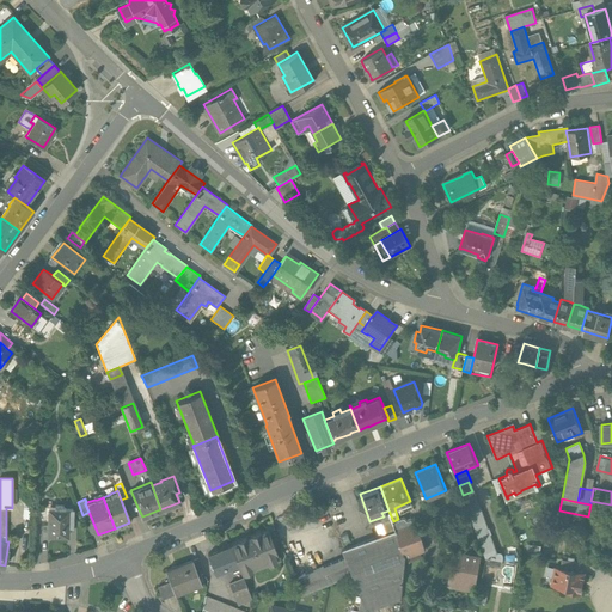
[(46,512),(36,512),(35,525),(34,534),(44,534),(44,531),(48,531),(48,534),(57,534),(57,536),(68,536),(68,526),(72,526),(73,509),(63,509),(63,506),(55,506),(55,508),(48,508),(48,525),(44,525),(46,512)]
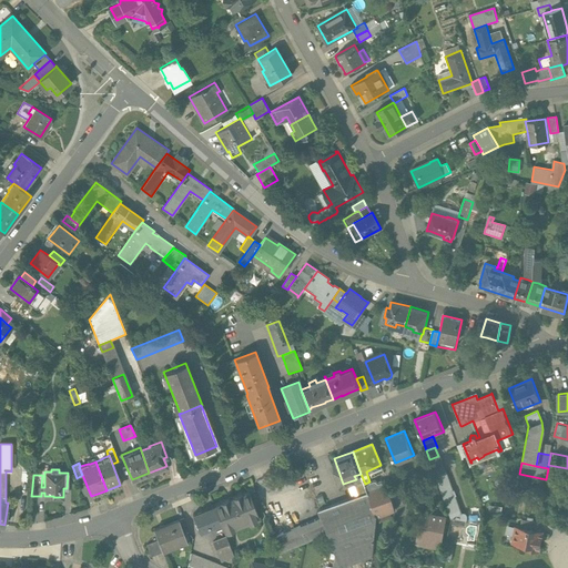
[(462,515),(445,472),(435,476),(450,519),(454,518),(453,519),(465,520),(466,520),(466,519),(466,516),(466,515),(465,514),(464,514),(463,514),(462,515)]
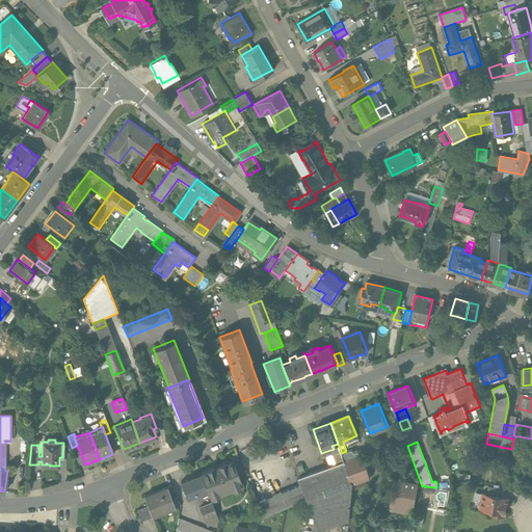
[(342,453),(338,444),(331,446),(334,449),(330,450),(336,463),(344,460),(342,453)]
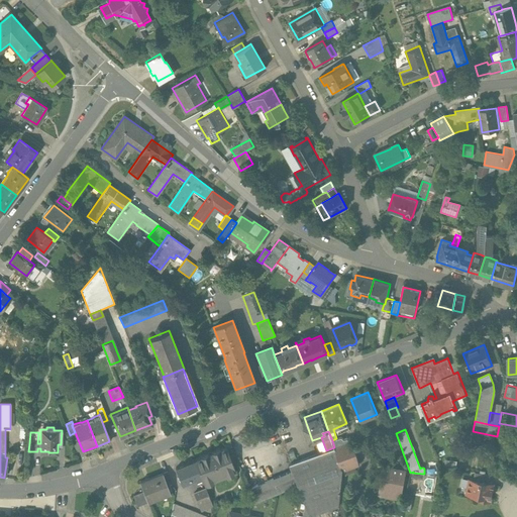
[(347,438),(343,440),(343,438),(342,437),(341,437),(340,437),(337,438),(336,438),(332,440),(334,447),(342,471),(354,467),(357,464),(347,438)]
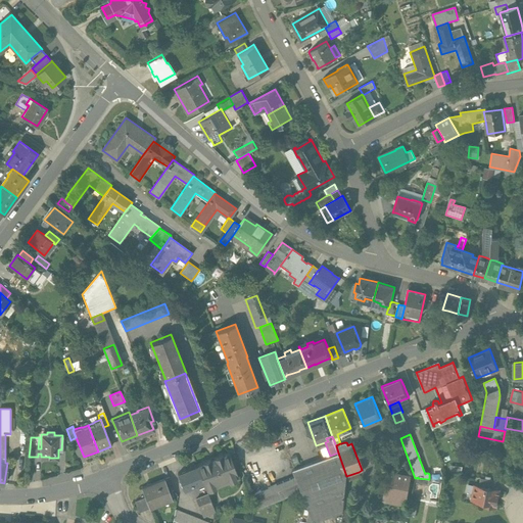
[(330,456),(293,470),(295,476),(297,475),(302,489),(302,490),(308,510),(314,522),(314,521),(343,511),(346,482),(347,476),(346,476),(338,453),(330,456)]
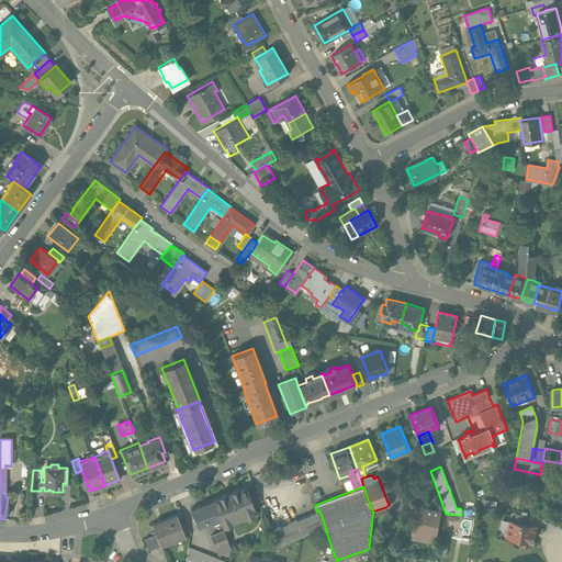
[(238,487),(229,492),(231,493),(226,494),(226,493),(217,496),(217,497),(212,501),(218,519),(222,526),(247,516),(246,513),(254,509),(255,513),(256,513),(246,487),(239,490),(238,487)]
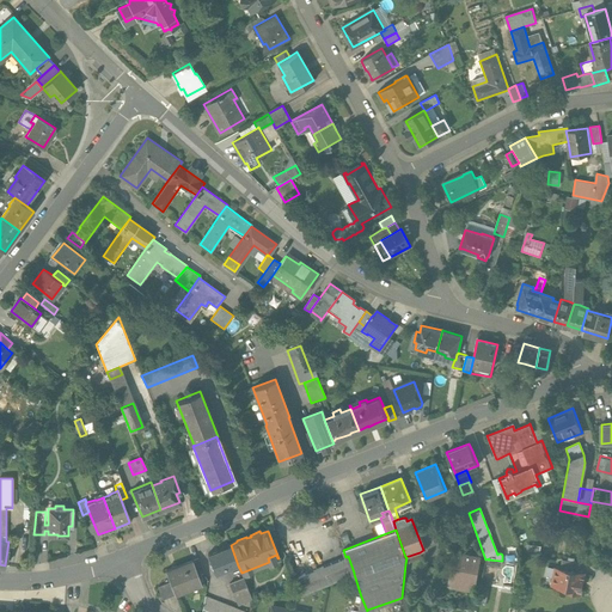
[(230,546),(208,554),(215,574),(216,574),(237,565),(238,565),(231,545),(230,545),(230,546)]
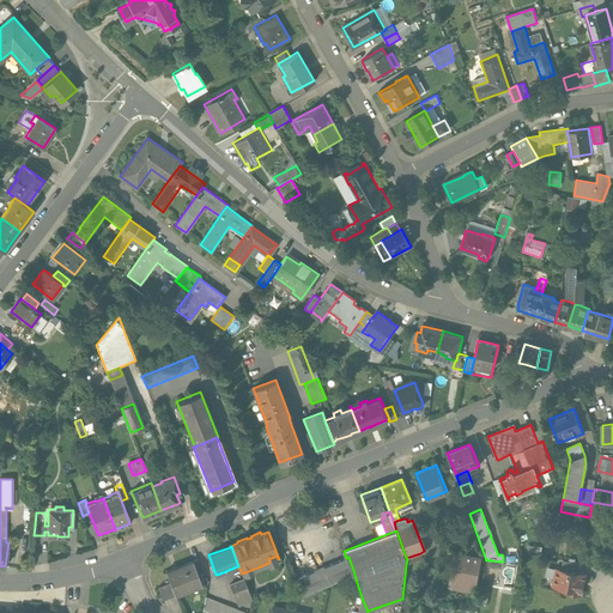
[(420,553),(406,558),(407,558),(406,565),(423,559),(420,553)]
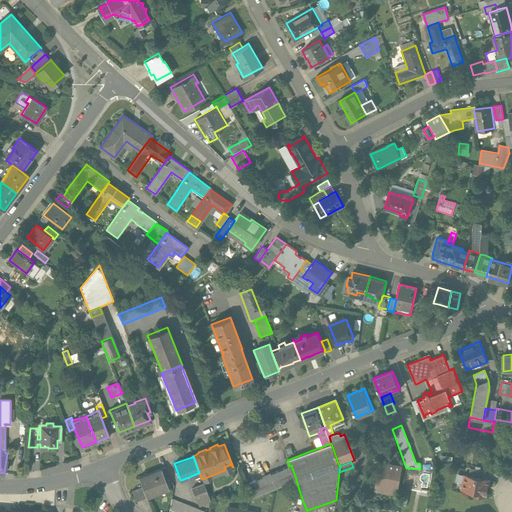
[(401,466),(381,463),(378,476),(381,477),(379,488),(382,488),(385,492),(389,493),(393,490),(396,491),(401,466)]
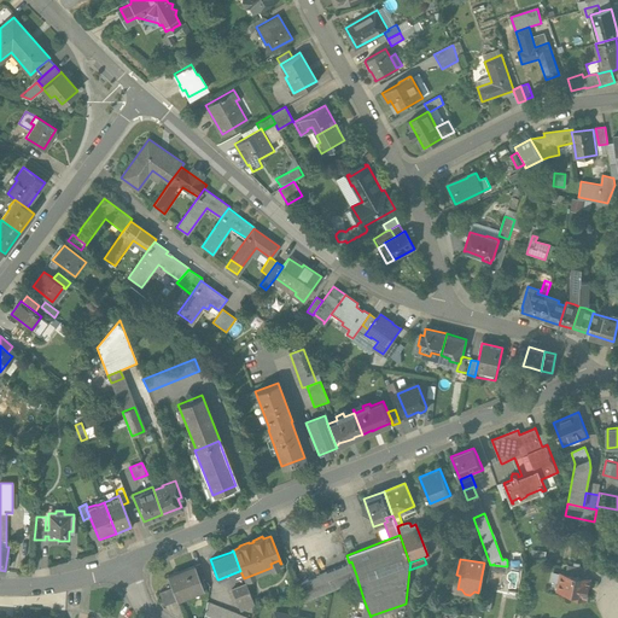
[(349,563),(297,583),(303,600),(357,579),(357,578),(351,561),(349,563)]
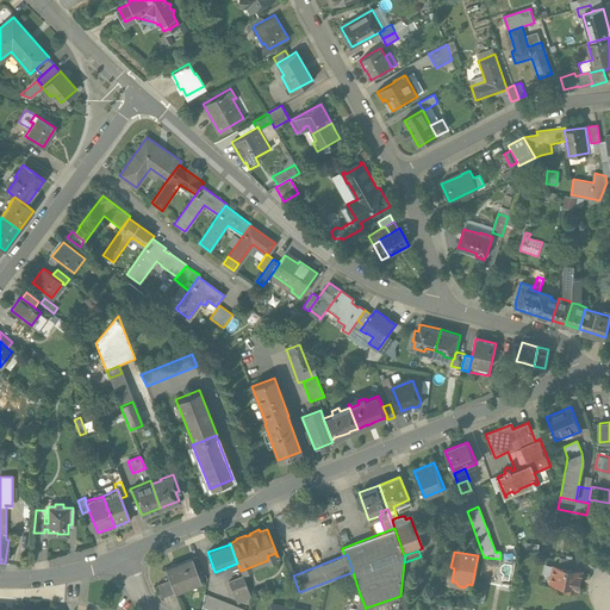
[(198,556),(192,559),(197,572),(203,570),(198,556)]
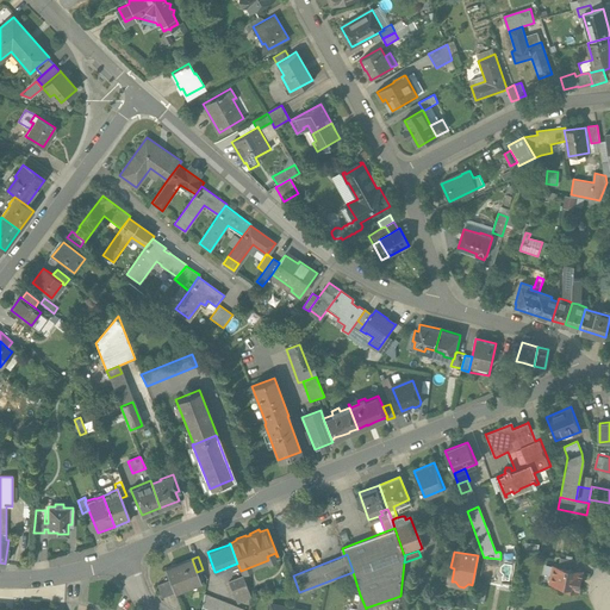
[(191,558),(165,568),(169,579),(174,592),(174,593),(201,583),(197,572),(192,559),(191,558)]
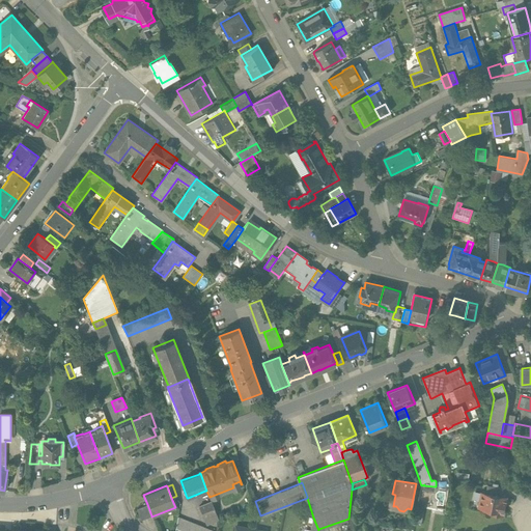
[(503,488),(487,485),(486,494),(501,497),(503,488)]
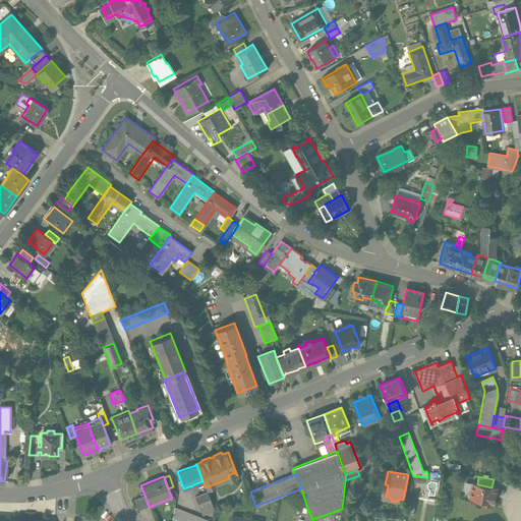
[(477,484),(473,483),(471,493),(470,493),(469,497),(471,499),(474,500),(475,499),(481,500),(480,504),(491,506),(493,502),(495,503),(497,493),(495,491),(495,487),(491,487),(477,484)]
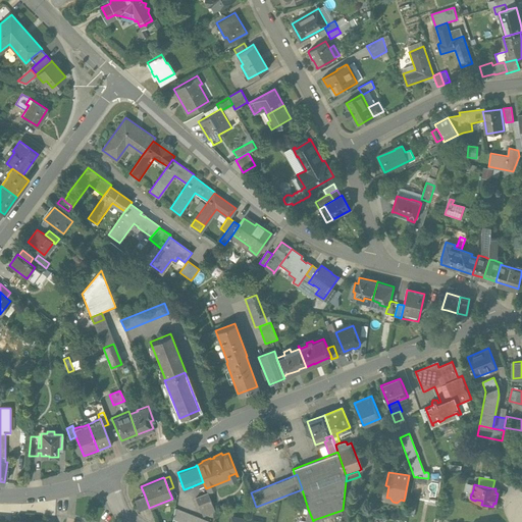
[(207,493),(196,498),(200,510),(212,505),(207,493)]
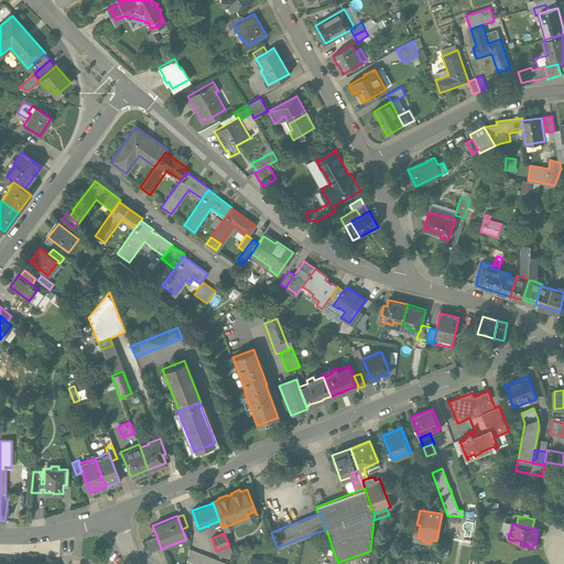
[(156,535),(145,540),(150,553),(161,548),(156,535)]
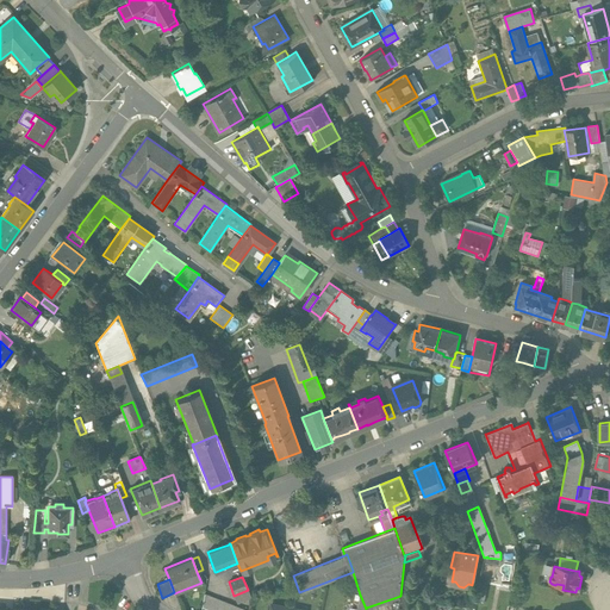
[(486,586),(479,585),(477,601),(484,602),(486,586)]
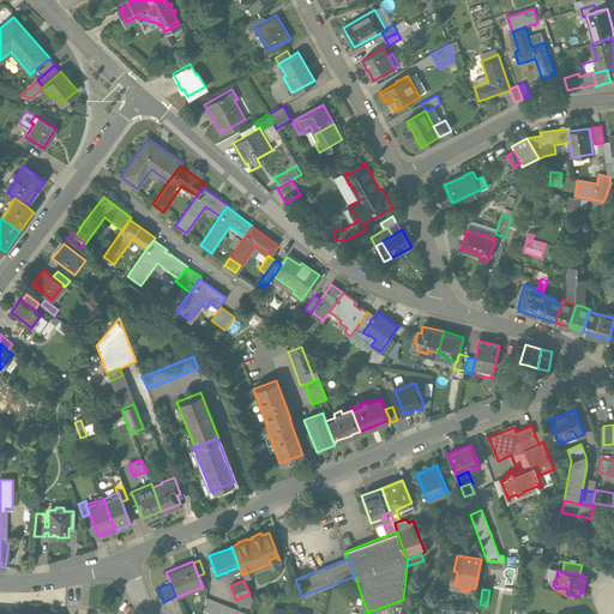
[(250,594),(235,600),(238,607),(252,601),(250,594)]
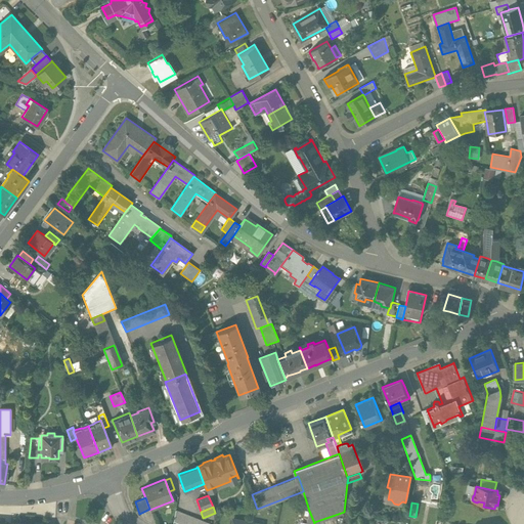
[(183,514),(175,510),(173,521),(179,523),(183,514)]
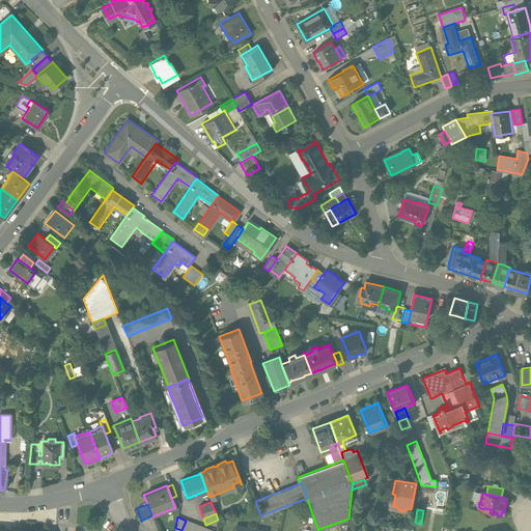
[(318,530),(313,518),(310,530),(318,530),(318,529),(318,530)]
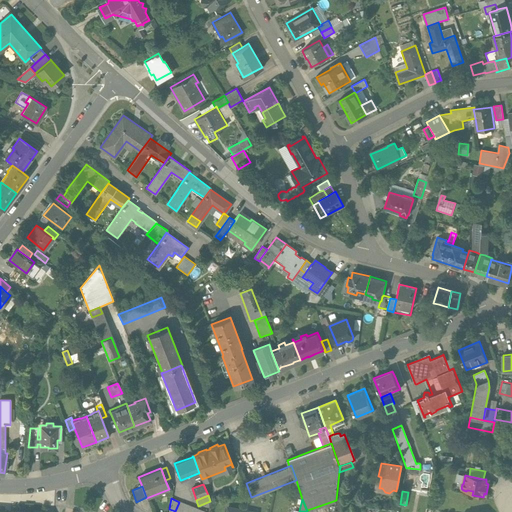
[(181,511),(185,504),(179,502),(175,511),(181,511)]
